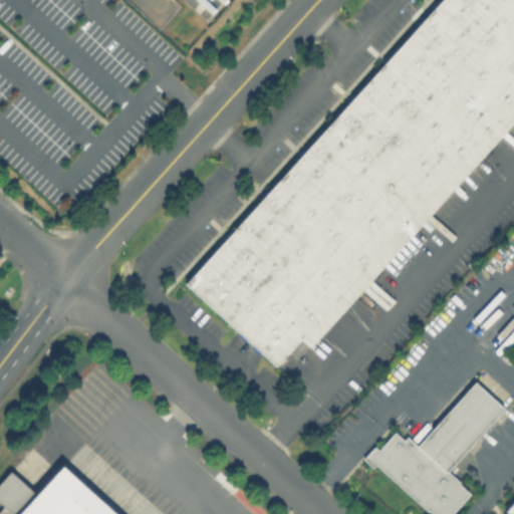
[(186,287),(441,0),(513,0),(513,119),(309,349),(299,340),(275,367),(186,287)]
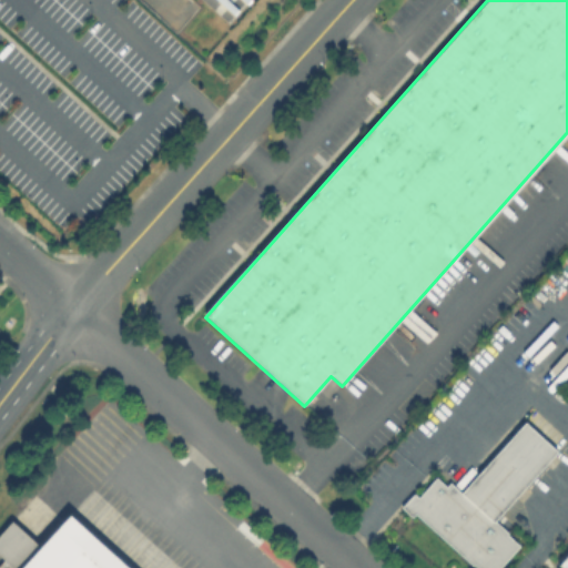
[(557,453),(494,524),(519,547),(499,567),(478,567),(417,513),(414,517),(406,509),(421,495),(423,497),(437,480),(447,489),(450,485),(463,497),(526,426),(557,453)]
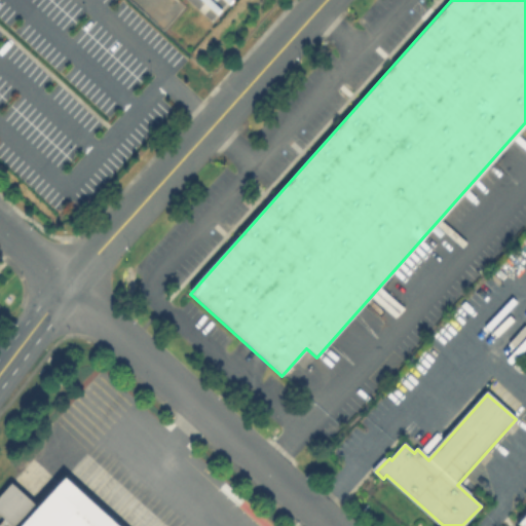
[(19,525),(36,508),(38,510),(66,479),(116,525),(19,525)]
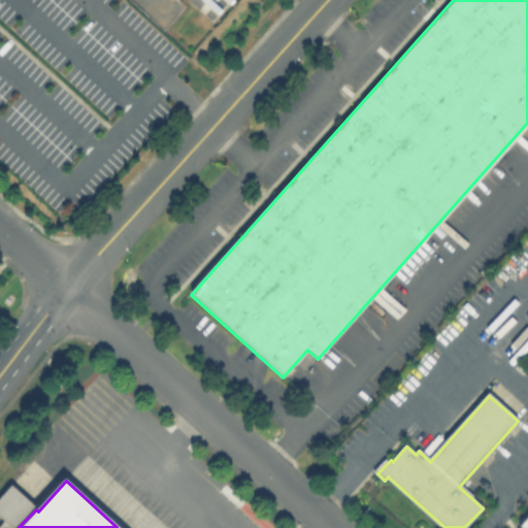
[(36,509),(19,527),(0,527),(6,521),(0,515),(0,500),(12,488),(36,509)]
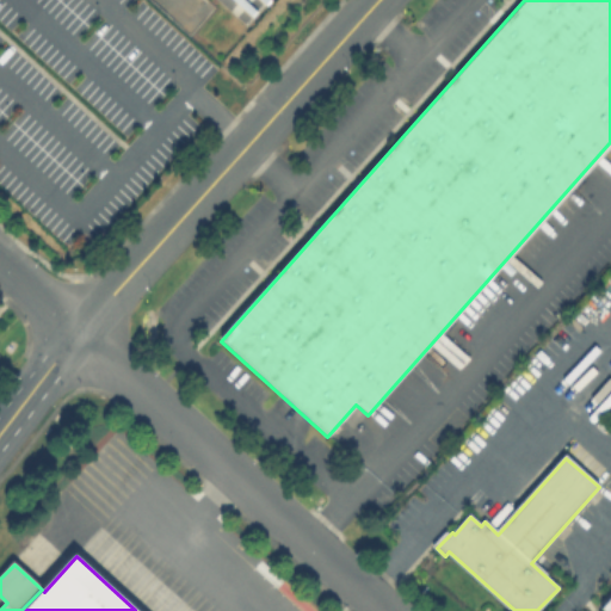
[(610,610),(610,592),(602,604),(597,608),(600,610),(610,610)]
